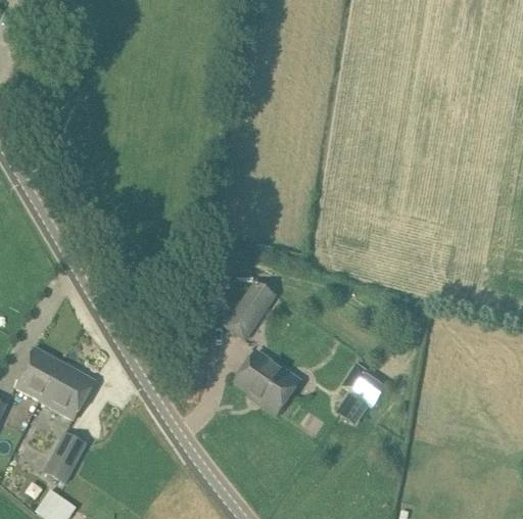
[(224,325),(246,340),(277,294),(255,279),(224,325)]
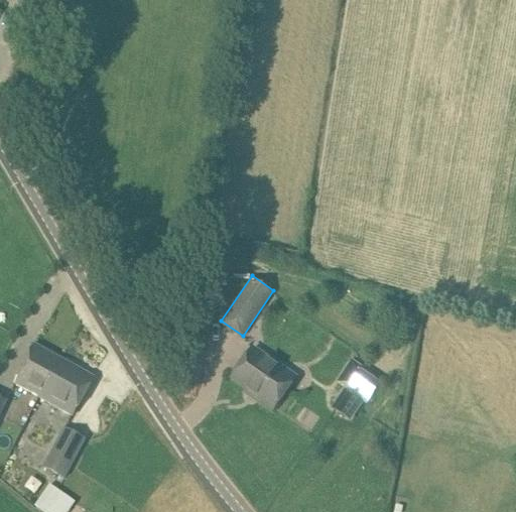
[(39,394),(59,356),(34,343),(14,380),(39,394)]
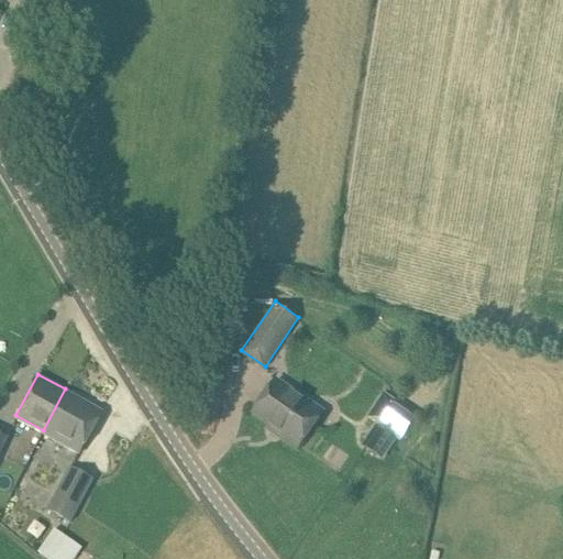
[(276,376),(252,412),(267,423),(265,426),(297,447),(323,408),(276,376)]
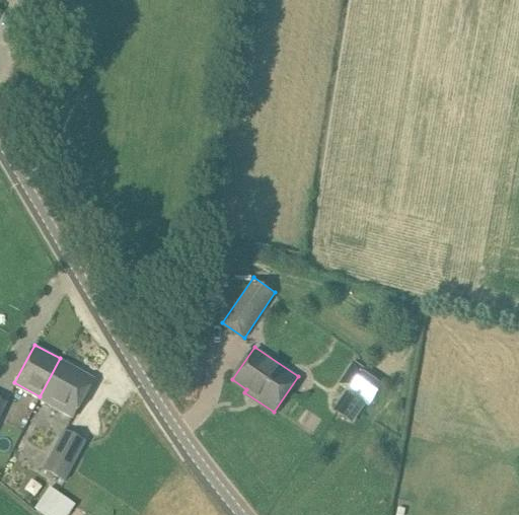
[(60,358),(40,396),(39,397),(73,417),(94,377),(60,358)]
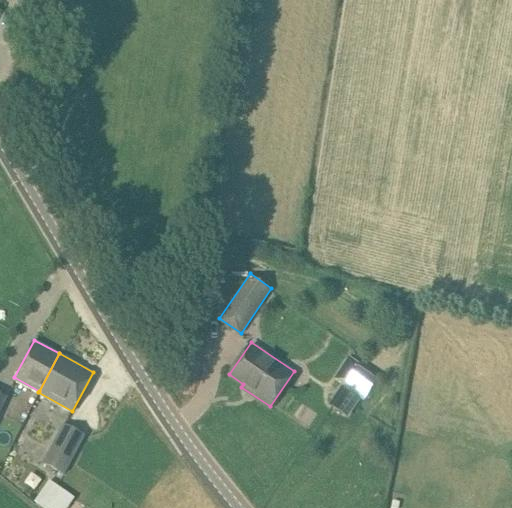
[(343,380),(329,401),(348,415),(363,393),(343,380)]
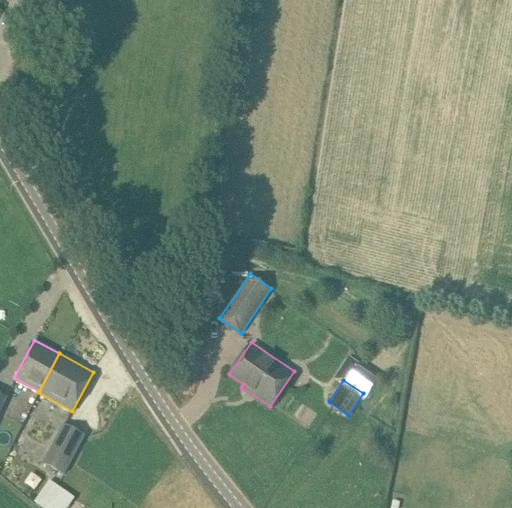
[(85,433),(63,421),(43,460),(65,472),(85,433)]
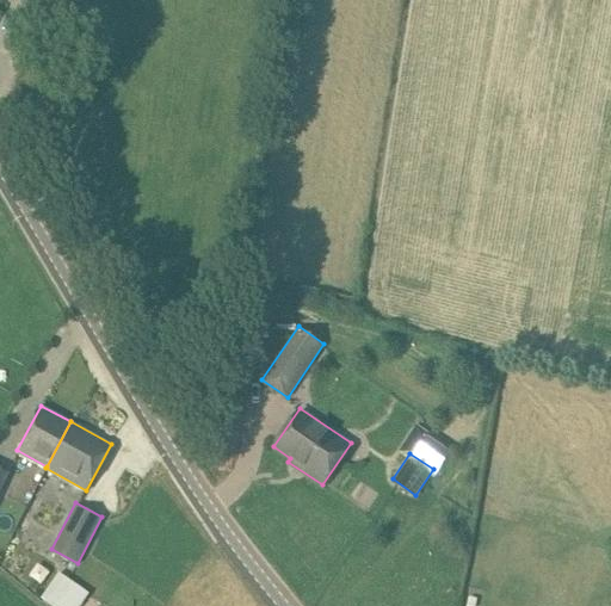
[(60,572),(42,597),(54,605),(80,605),(90,593),(60,572)]
